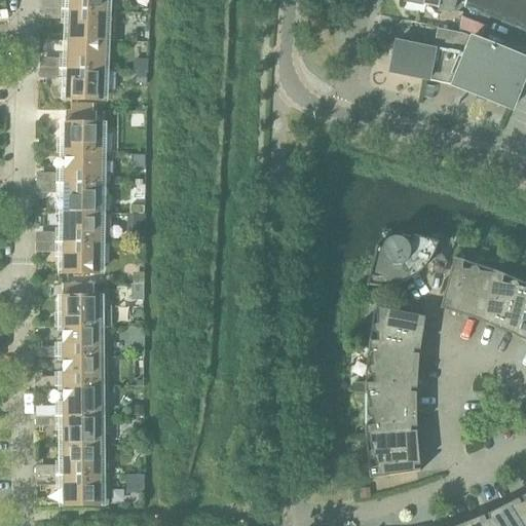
[(62,10),(106,11),(106,0),(69,0),(70,0),(62,0),(62,10)]
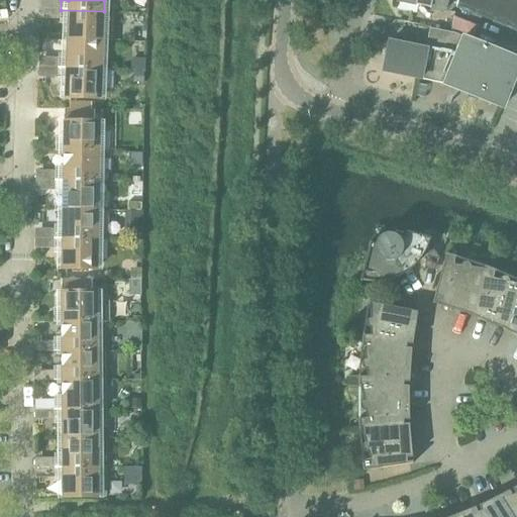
[(516,0),(397,0),(397,2),(445,11),(446,0),(456,0),(455,8),(516,32),(516,0)]
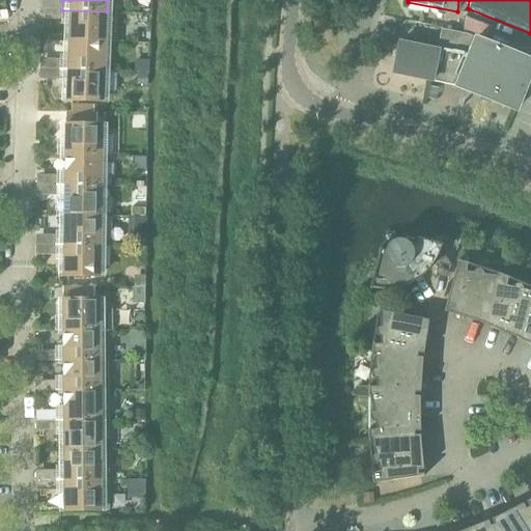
[(70,21),(68,40),(106,42),(116,43),(117,12),(107,11),(62,10),(61,21),(70,21)]
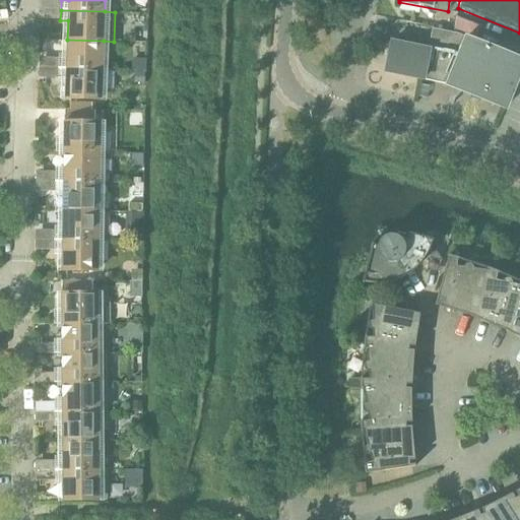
[(432,28),(429,43),(454,48),(457,34),(432,28)]
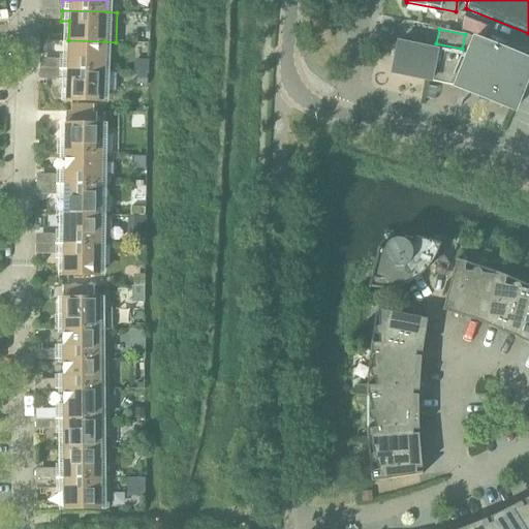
[(436,43),(435,51),(436,51),(430,82),(455,87),(455,86),(514,110),(528,71),(528,60),(465,34),(462,49),(436,43)]
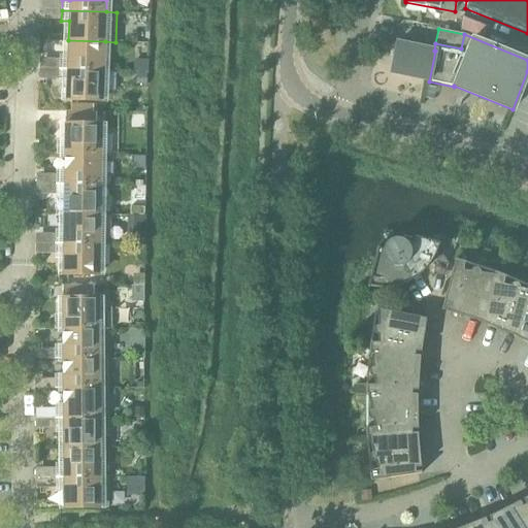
[(59,69),(104,71),(105,41),(68,40),(67,60),(60,60),(59,69)]
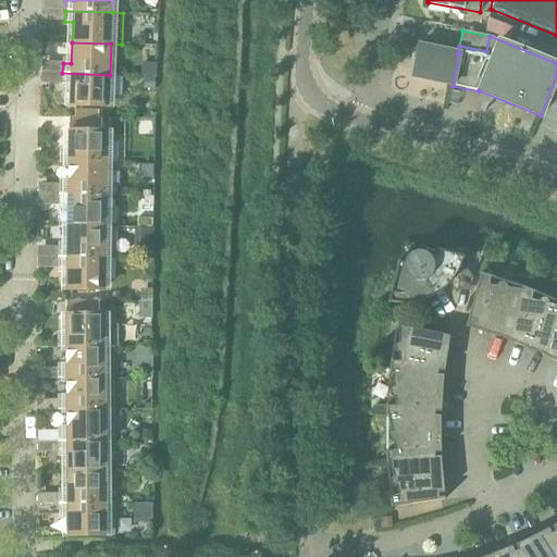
[(412,77),(453,86),(459,53),(458,53),(419,46),(412,77)]
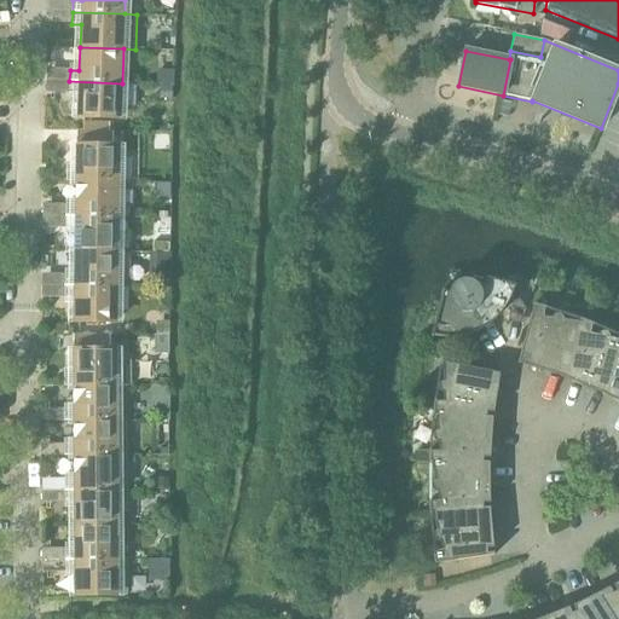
[(174,71),(157,70),(157,85),(174,86),(174,71)]
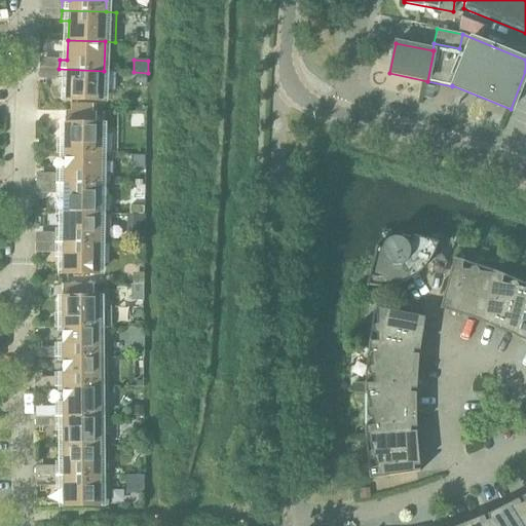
[(103,101),(104,71),(59,69),(59,79),(67,79),(66,100),(103,101)]
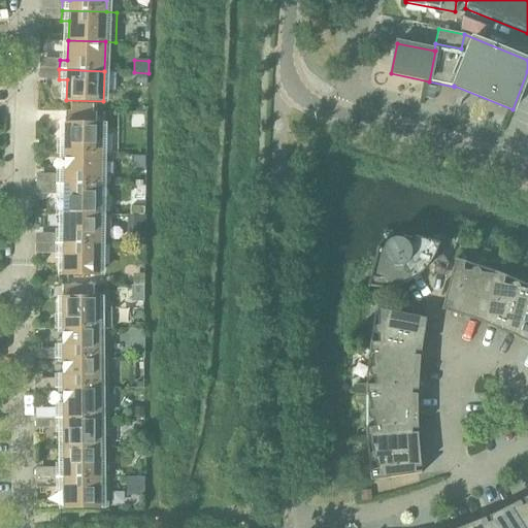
[(136,85),(146,85),(146,74),(136,73),(136,85)]
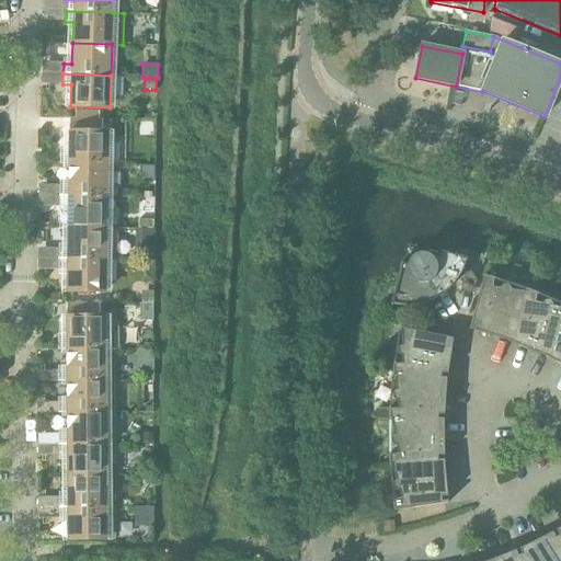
[(104,119),(69,118),(68,164),(107,165),(109,134),(103,134),(104,119)]
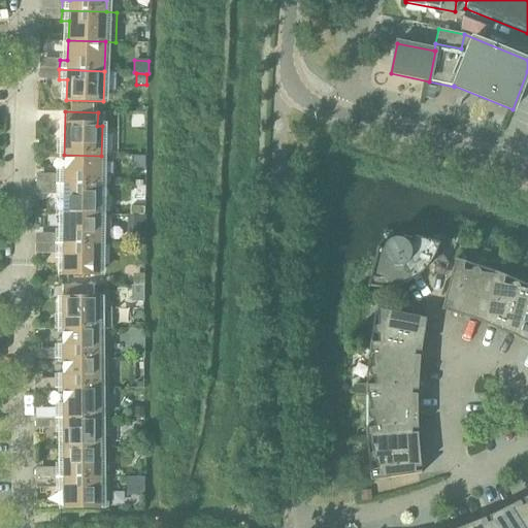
[(56,174),(56,185),(101,186),(101,156),(64,155),(64,174),(56,174)]
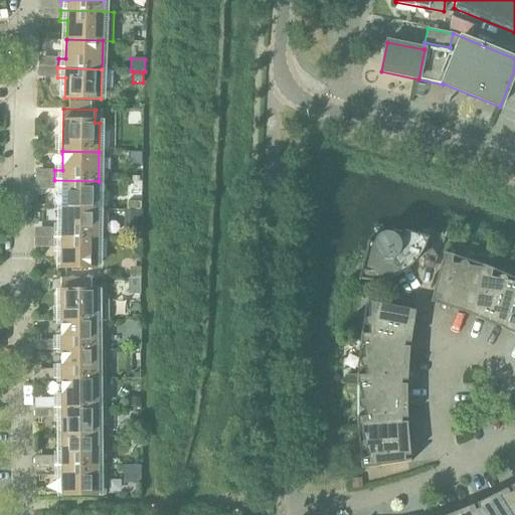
[(61,209),(98,210),(99,181),(54,180),(54,190),(62,190),(61,209)]
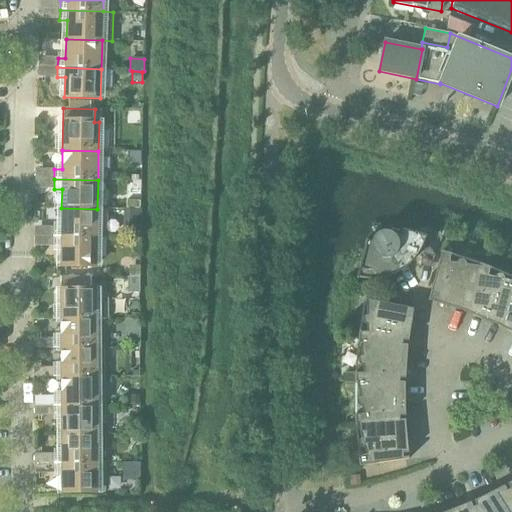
[(127,201),(127,209),(140,210),(141,201),(127,201)]
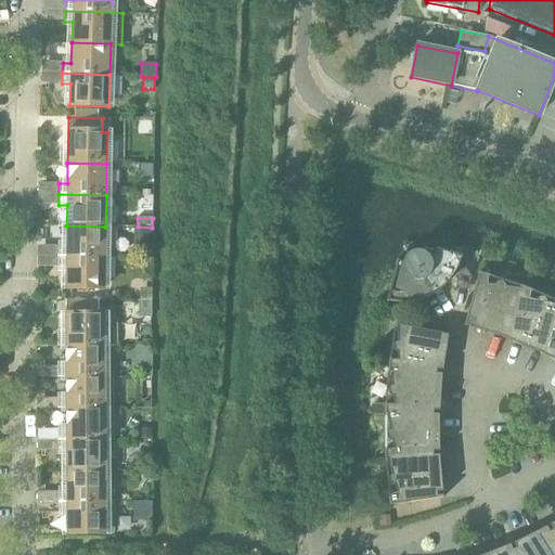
[(105,227),(66,226),(66,246),(57,246),(57,256),(105,257),(105,227)]
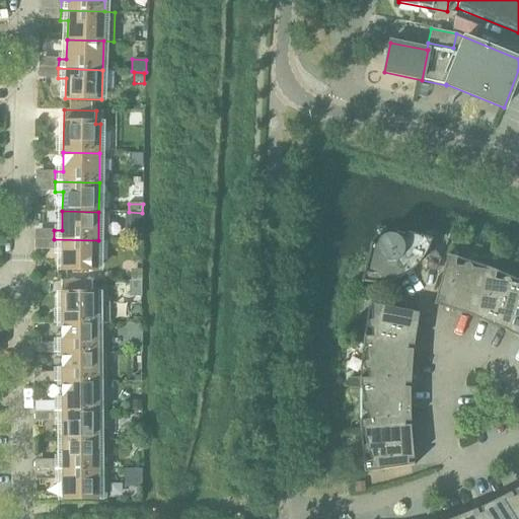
[(371,243),(361,283),(363,283),(363,282),(387,282),(386,277),(393,273),(396,278),(403,274),(404,275),(405,275),(382,236),(375,225),(371,243)]
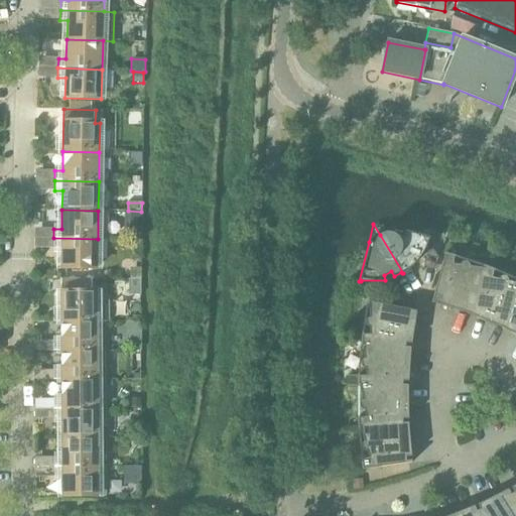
[(391,228),(373,224),(380,235),(403,273),(402,271),(410,266),(407,261),(413,257),(417,261),(428,239),(430,239),(430,238),(391,228)]
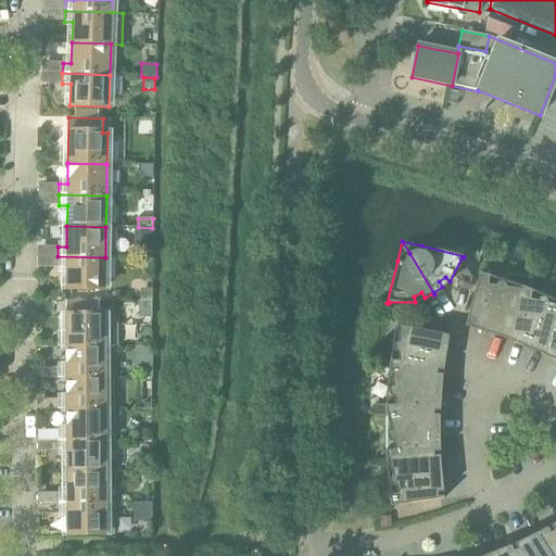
[(135,244),(135,258),(152,258),(152,244),(135,244)]
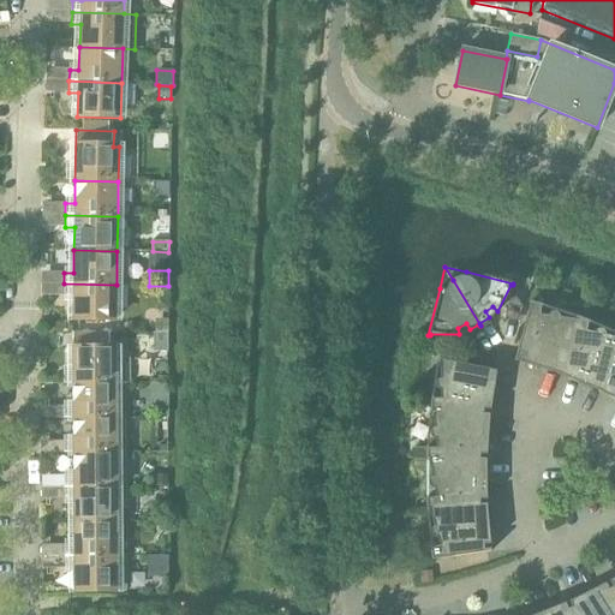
[(117,285),(64,284),(64,296),(73,297),(72,320),(115,321),(117,285)]
